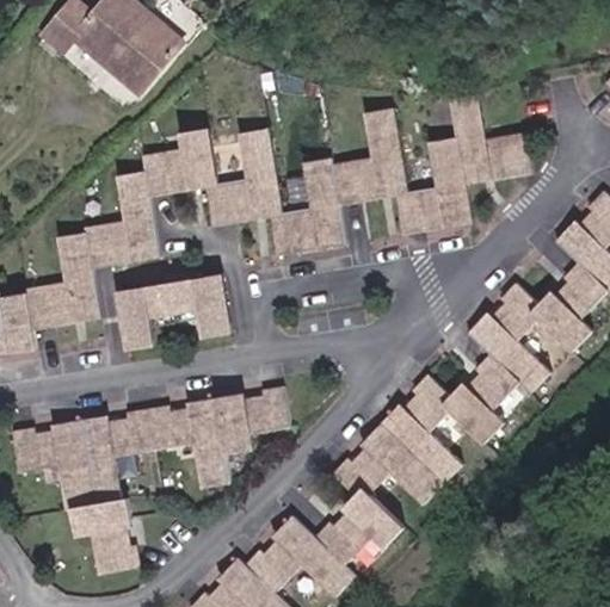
[(183,33),(145,0),(100,0),(93,8),(82,0),(74,0),(53,25),(71,44),(84,30),(141,82),(183,33)]
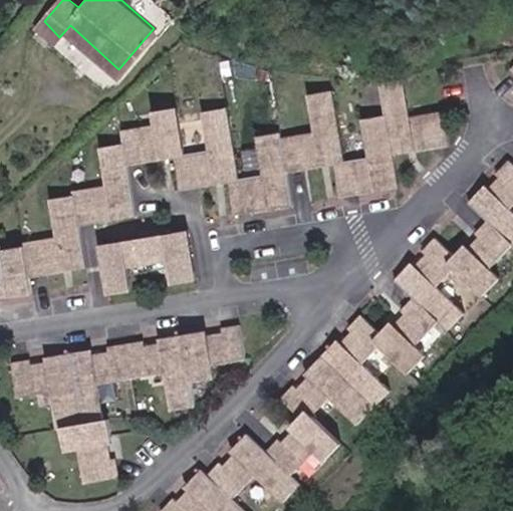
[(340,161),(328,90),(304,94),(311,131),(278,137),(277,133),(253,137),(260,175),(235,179),(223,108),(200,112),(206,151),(181,155),(174,108),(150,112),(152,125),(117,132),(119,145),(97,149),(103,187),(69,193),(70,197),(47,201),(54,238),(20,244),(20,248),(0,251),(0,262),(0,265),(0,264),(0,294),(13,293),(14,298),(30,295),(27,278),(44,275),(43,270),(67,266),(68,271),(84,268),(77,226),(93,223),(92,219),(117,214),(117,219),(134,217),(124,166),(142,163),(141,158),(165,154),(166,159),(173,158),(178,190),(196,187),(195,182),(219,178),(220,183),(227,182),(232,215),(250,212),(249,207),(273,203),(274,207),(290,205),(284,171),(301,168),(300,163),(324,159),(325,164),(331,163),(337,197),(355,194),(354,189),(378,185),(379,190),(396,187),(390,154),(405,152),(404,147),(428,143),(429,147),(447,144),(441,109),(407,115),(401,77),(376,82),(381,114),(358,118),(365,157),(340,161)]
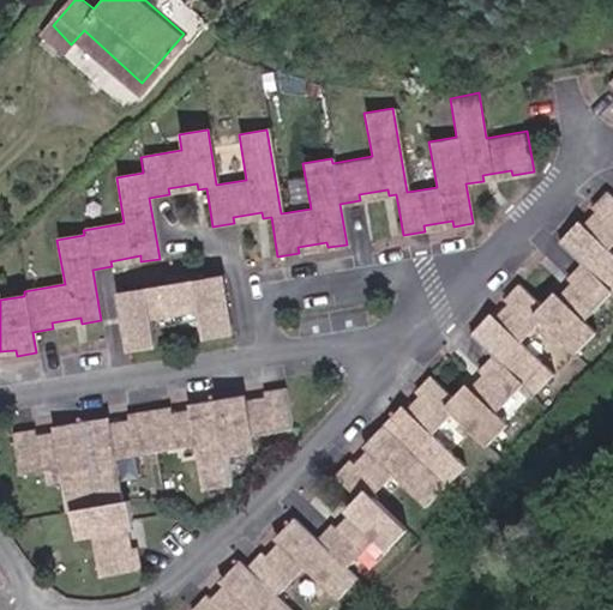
[(512,175),(511,170),(482,175),(484,181),(512,175)]
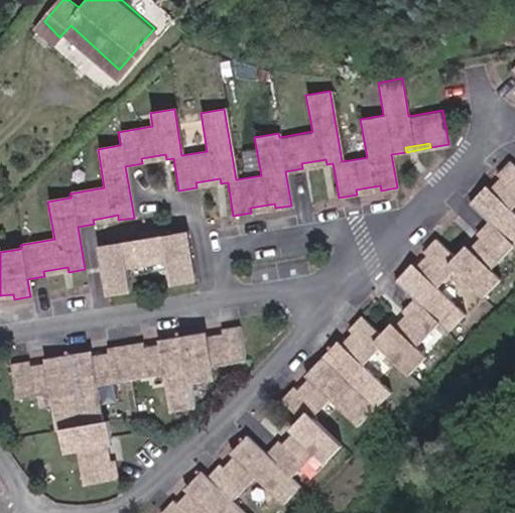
[(166,159),(165,154),(141,158),(142,163),(166,159)]
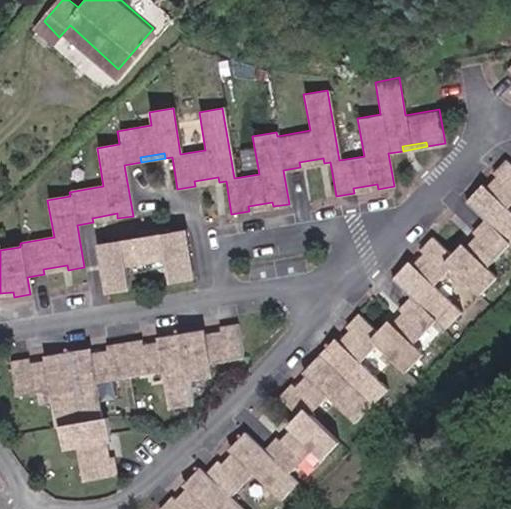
[(387,388),(359,361),(376,343),(405,371),(422,353),(412,344),(435,320),(444,328),(460,310),(432,284),(449,266),(478,293),(495,276),(485,267),(508,242),(510,244),(510,211),(505,206),(510,200),(510,164),(504,158),(492,171),(495,174),(478,192),(475,189),(464,200),(483,219),(472,231),(475,235),(458,253),(455,249),(450,254),(431,235),(418,248),(422,252),(405,270),(402,266),(391,278),(410,296),(399,309),(402,312),(386,330),(382,327),(377,331),(358,313),(345,326),(349,329),(332,347),(328,344),(307,366),(311,370),(294,387),(291,384),(278,397),(298,416),(293,420),(297,424),(280,442),(277,438),(265,450),(245,432),(234,444),(238,447),(221,465),(217,462),(206,474),(200,468),(189,480),(192,483),(176,501),(172,497),(160,508),(243,508),(231,498),(254,473),(282,500),(298,482),(290,474),(313,450),(322,459),(339,441),(310,414),(327,396),(355,422),(387,388)]
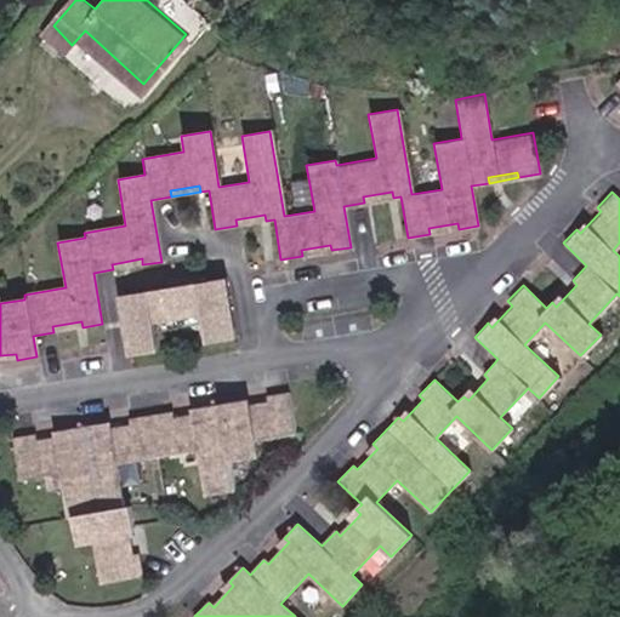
[(393,198),(392,192),(363,196),(364,203),(393,198)]
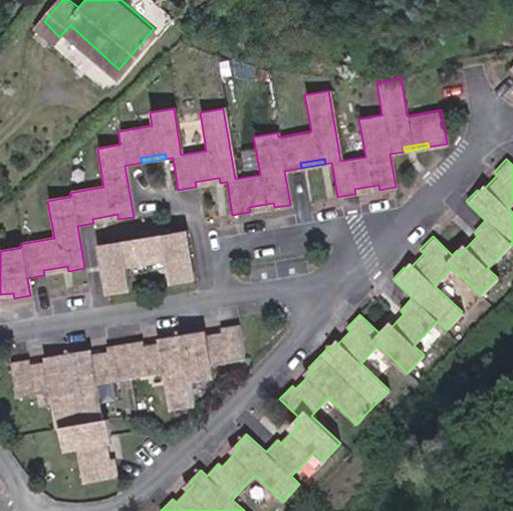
[(480,193),(497,175),(494,172),(477,190),(480,193)]
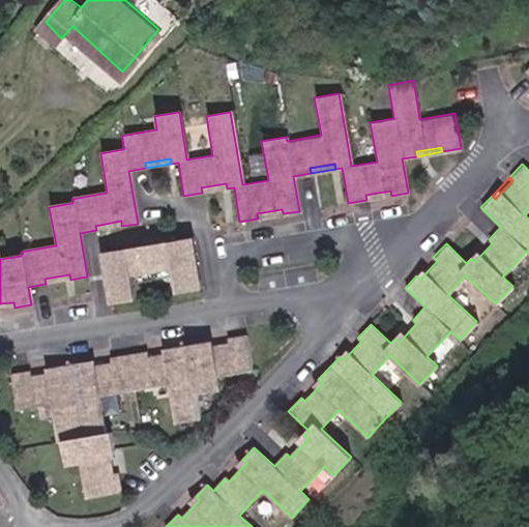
[(227,188),(226,183),(201,187),(202,193),(227,188)]
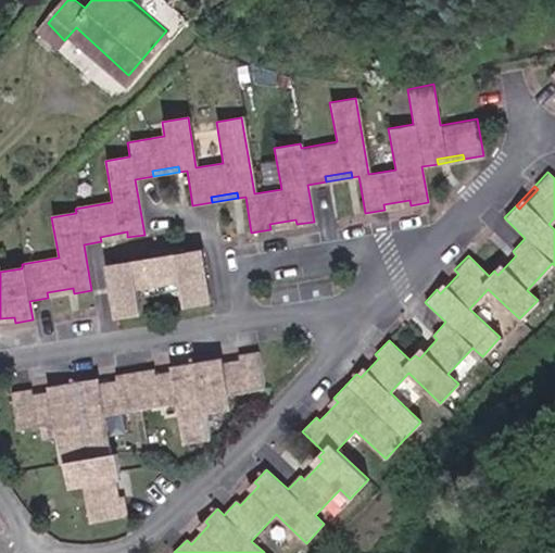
[(411,205),(410,200),(383,204),(385,210),(411,205)]
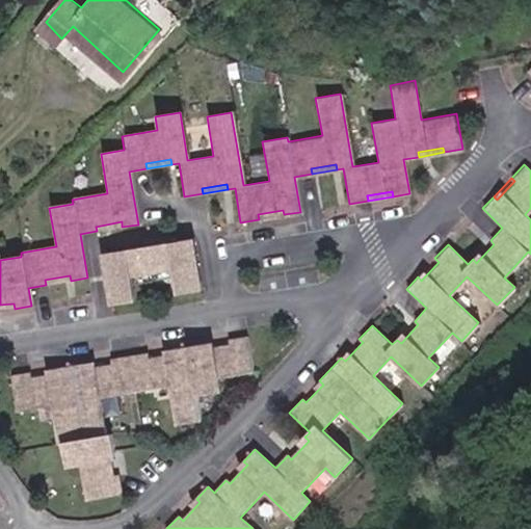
[(259,219),(284,214),(283,210),(258,214),(259,219)]
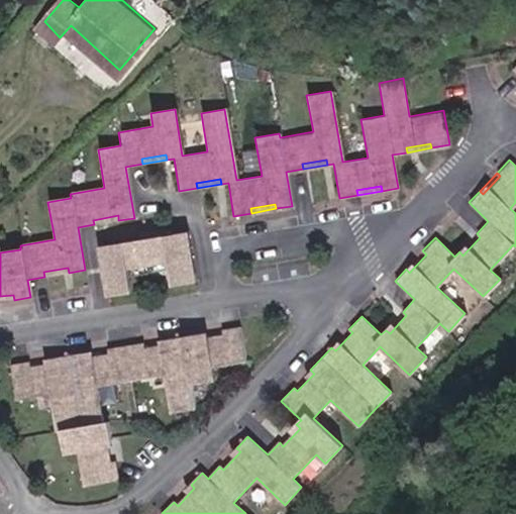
[(94,224),(118,220),(118,215),(93,220),(94,224)]
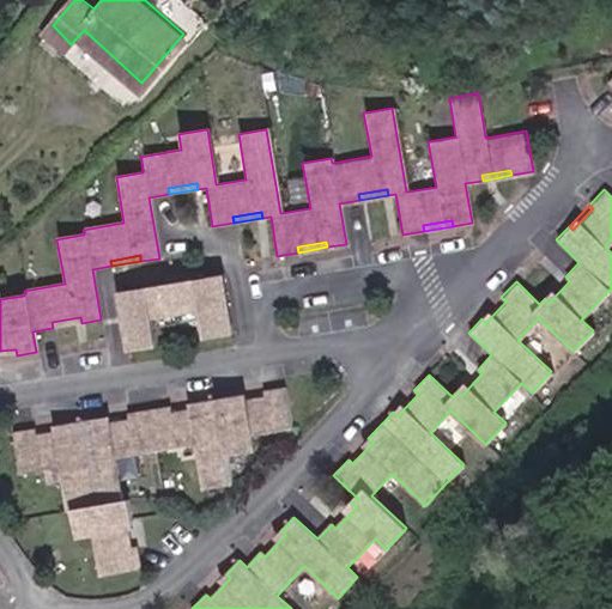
[(222,275),(116,293),(126,352),(155,347),(151,328),(200,321),(203,339),(231,334),(222,275)]
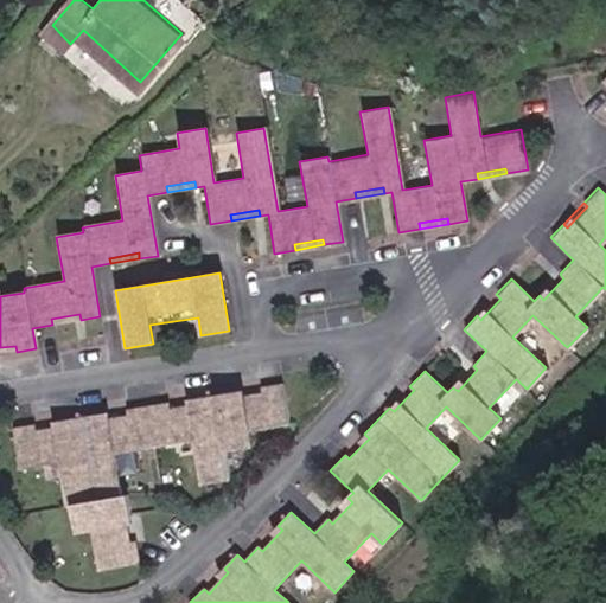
[(543,300),(563,278),(560,274),(540,295),(543,300)]
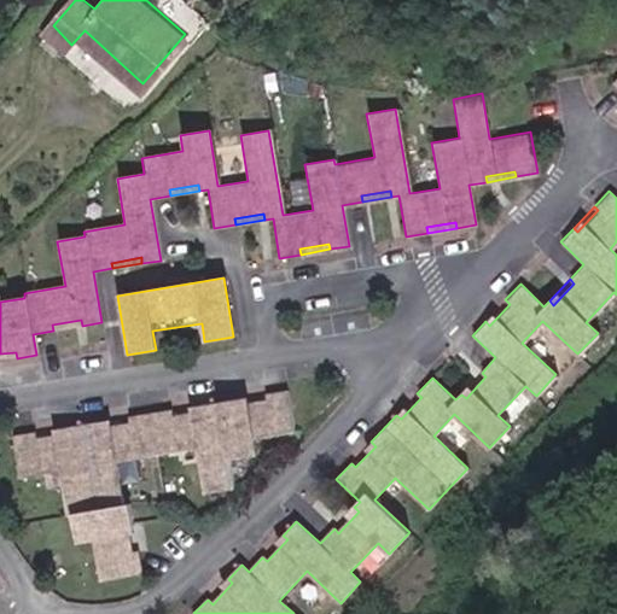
[(489,326),(510,304),(505,299),(485,321),(489,326)]
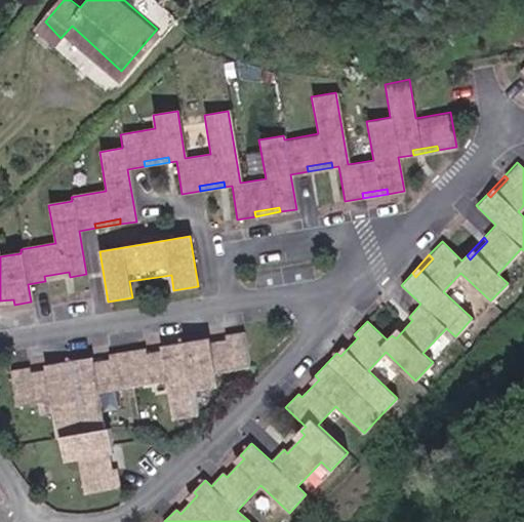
[(70,277),(69,272),(44,276),(45,281),(70,277)]
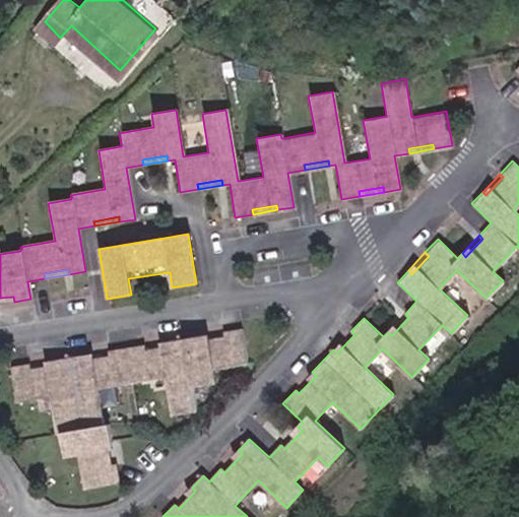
[(392,335),(408,317),(405,314),(388,332),(392,335)]
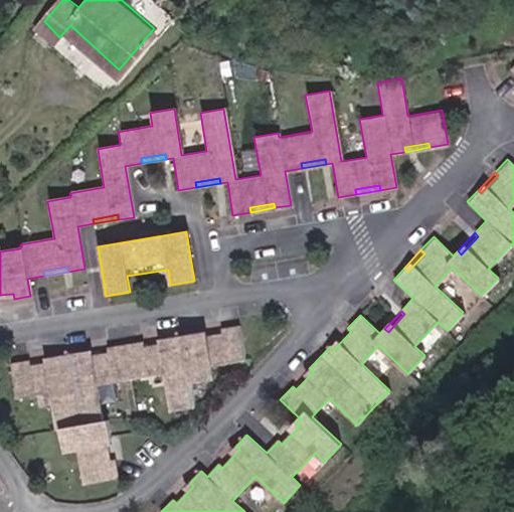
[(16,399),(50,393),(56,432),(59,431),(63,454),(76,451),(82,485),(117,480),(114,461),(109,462),(105,438),(110,437),(107,421),(104,421),(98,385),(165,374),(171,411),(195,407),(190,382),(213,379),(210,366),(244,360),(238,326),(220,329),(221,334),(197,338),(196,333),(166,338),(166,343),(142,347),(141,342),(107,348),(108,353),(83,358),(82,353),(52,358),(53,363),(29,367),(28,362),(10,365),(16,399)]
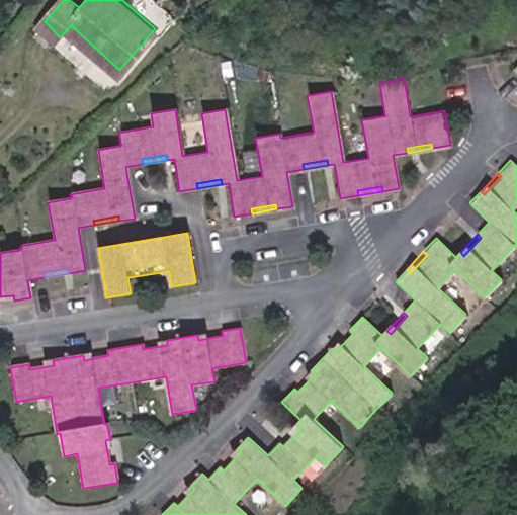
[(336,351),(353,333),(349,330),(332,348),(336,351)]
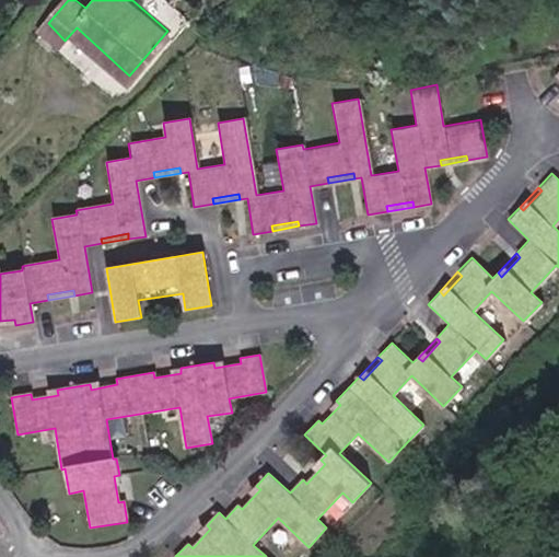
[(214,368),(241,363),(240,358),(213,362),(214,368)]
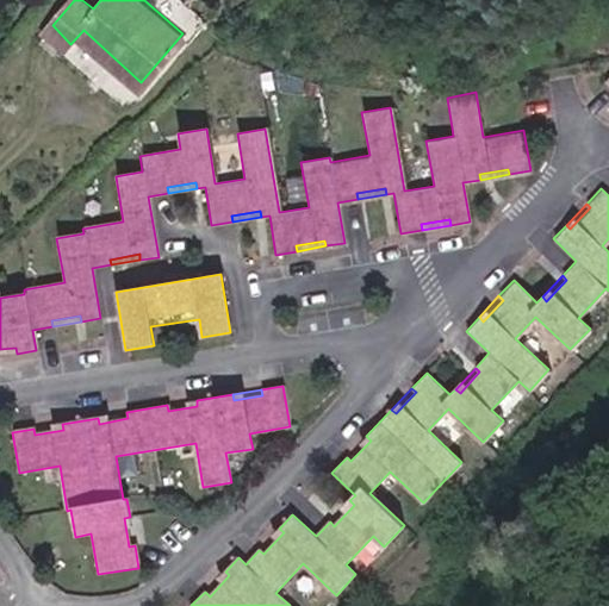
[(197,406),(197,400),(167,405),(168,411),(197,406)]
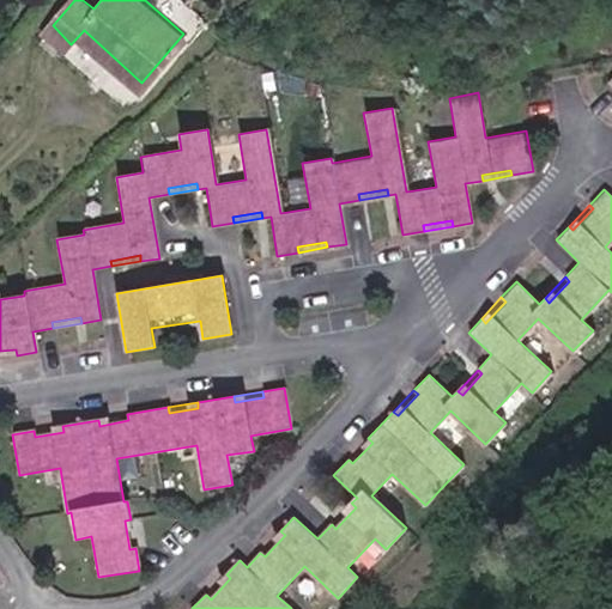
[(128,420),(127,414),(98,420),(100,426),(128,420)]
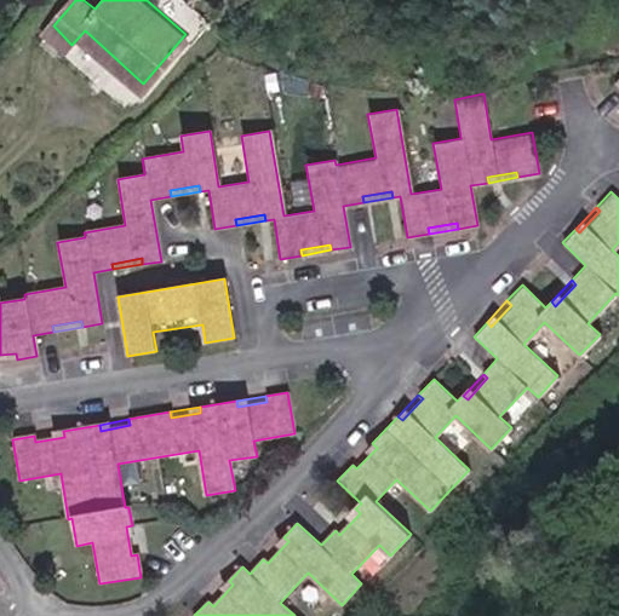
[(64,437),(63,431),(34,436),(35,442),(64,437)]
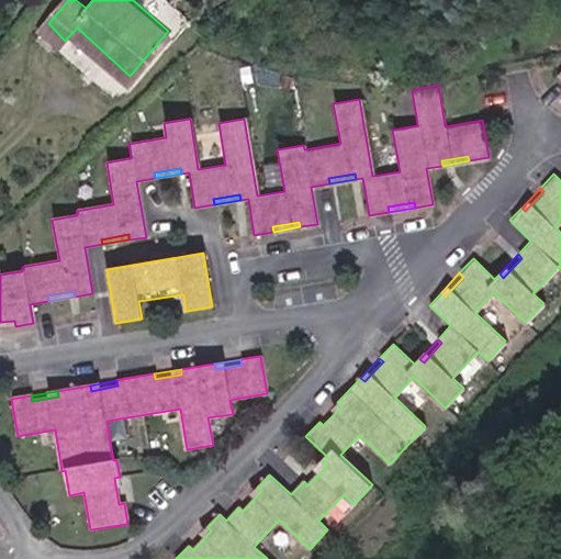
[(323,425),(341,406),(337,402),(320,422),(323,425)]
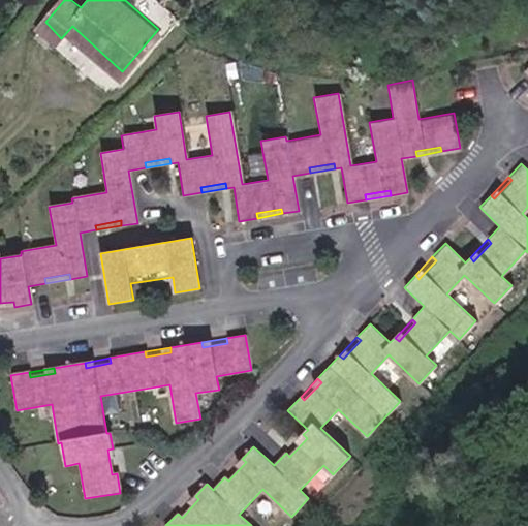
[(289,457),(307,438),(303,434),(286,453),(289,457)]
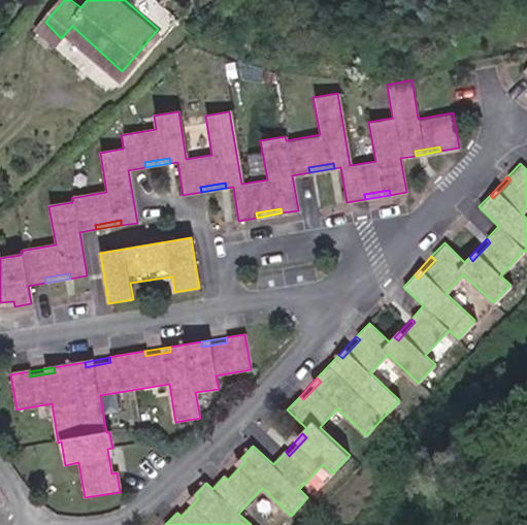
[(117,472),(112,448),(107,449),(111,473),(117,472)]
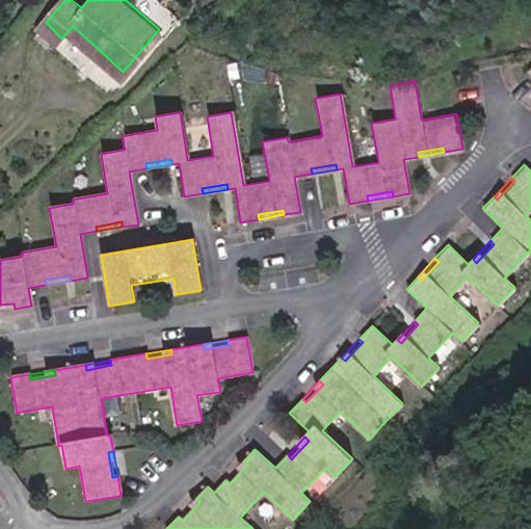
[(230,483),(247,465),(243,461),(226,480),(230,483)]
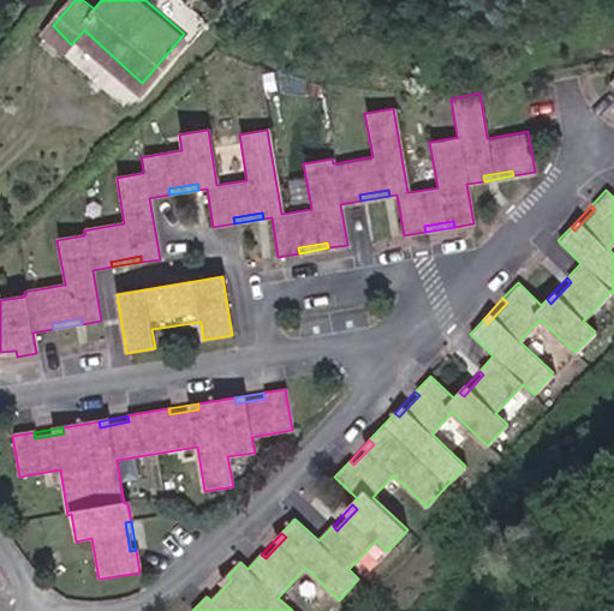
[(212,601),(231,580),(227,576),(207,597),(212,601)]
